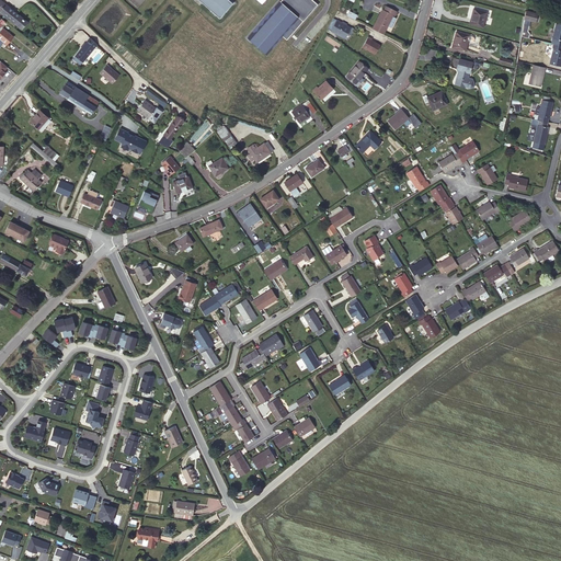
[(0,0),(0,11),(18,26),(23,19),(0,0)]
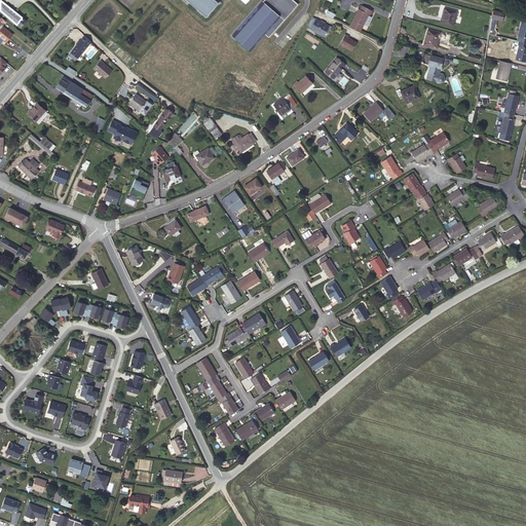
[(187,0),(207,16),(218,2),(215,0),(187,0)]
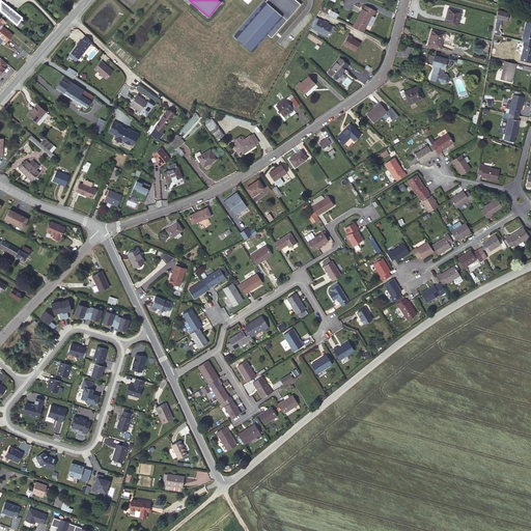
[(266,0),(234,35),(253,52),(284,17),(287,20),(302,3),(297,0),(266,0),(266,1),(266,0)]
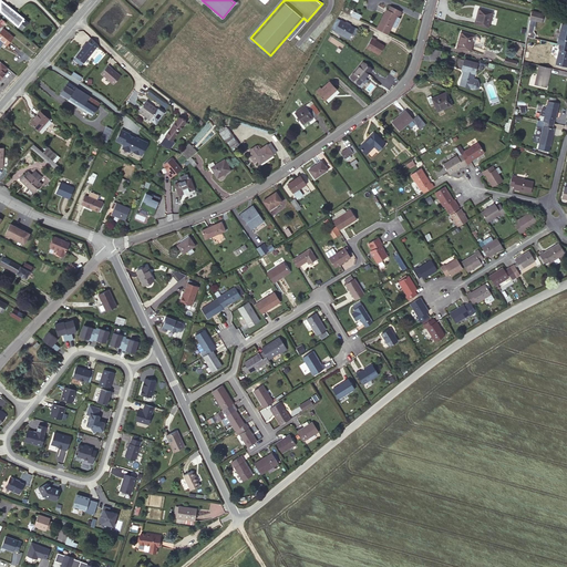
[(390,6),(388,10),(397,14),(399,16),(402,11),(390,6)]
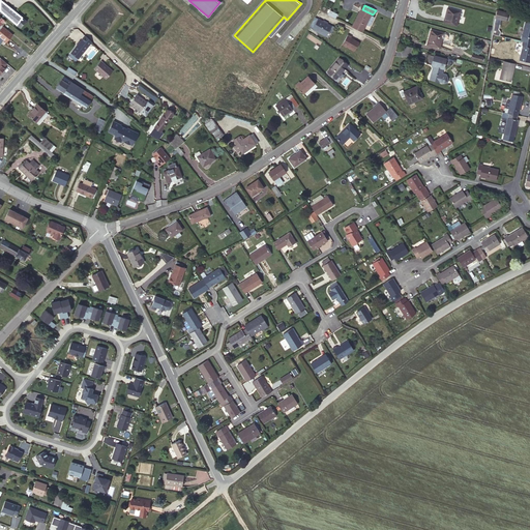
[(361,8),(352,26),(362,31),(365,24),(371,15),(371,13),(362,9),(361,8)]
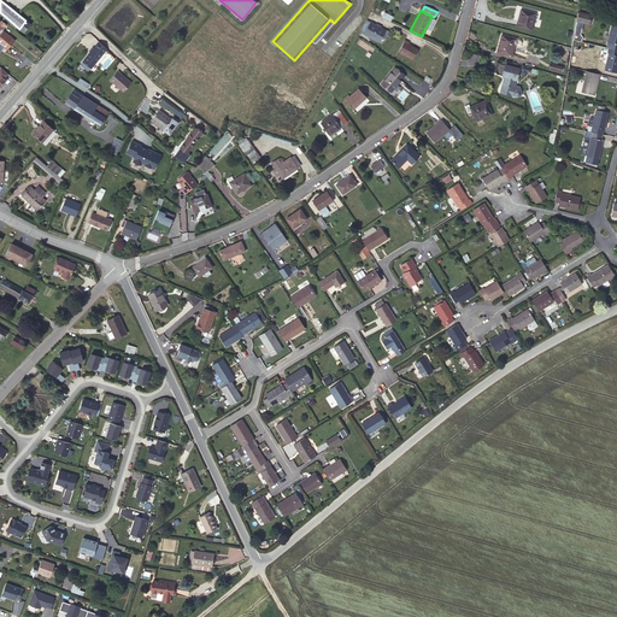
[(536,13),(521,10),(517,25),(532,30),(536,13)]
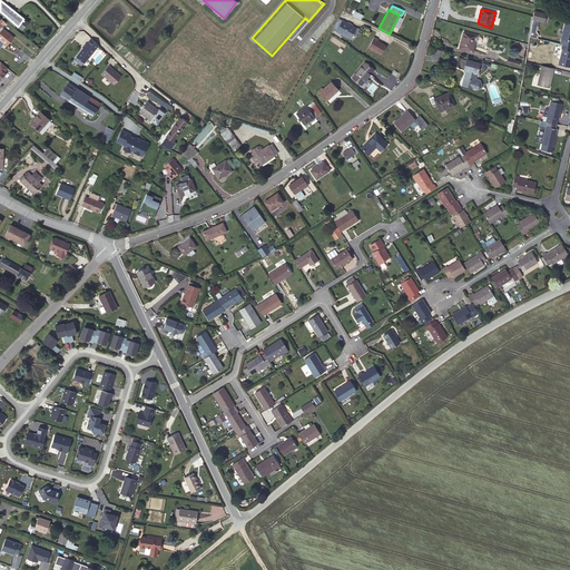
[(534,11),(532,19),(544,22),(547,13),(534,11)]
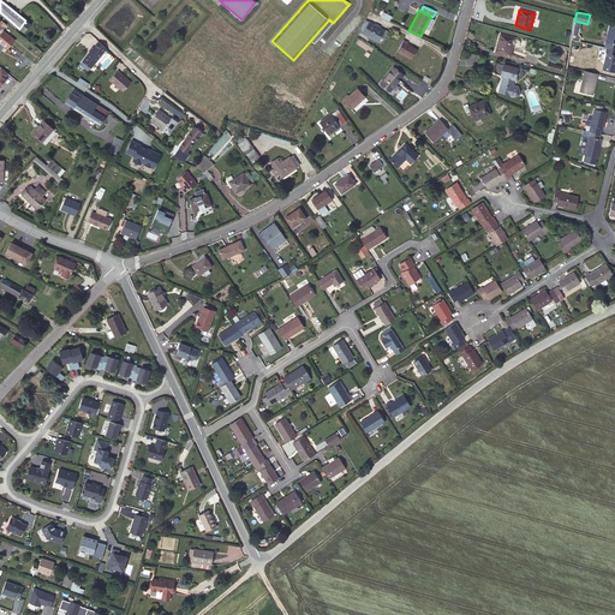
[(430,17),(424,28),(429,30),(435,19),(430,17)]
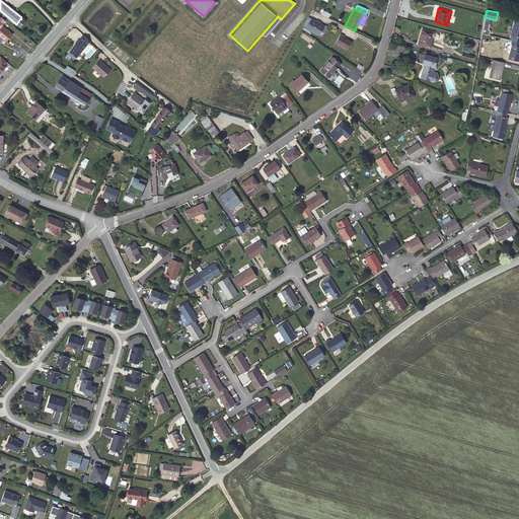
[(315,20),(308,16),(303,26),(318,35),(321,30),(324,25),(320,23),(315,20)]
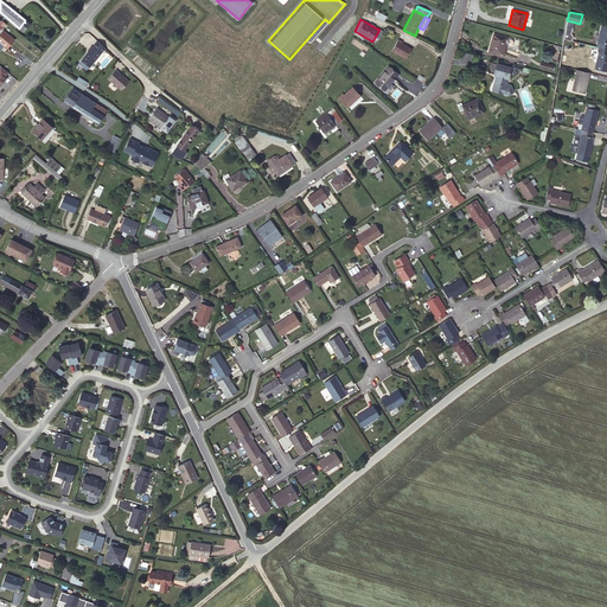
[(25,20),(19,29),(23,31),(30,24),(25,20)]
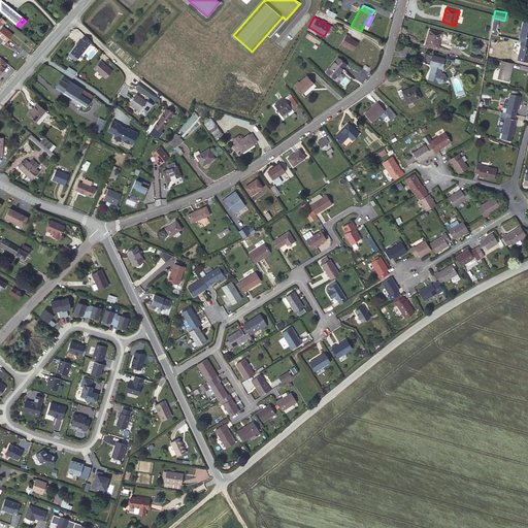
[(2,27),(0,29),(0,36),(6,42),(12,34),(2,27)]
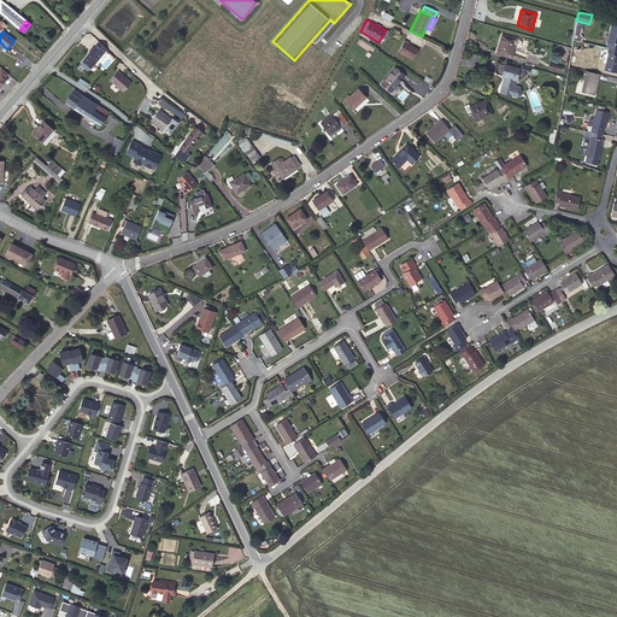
[(517,39),(501,35),(497,51),(512,56),(515,46),(517,39)]
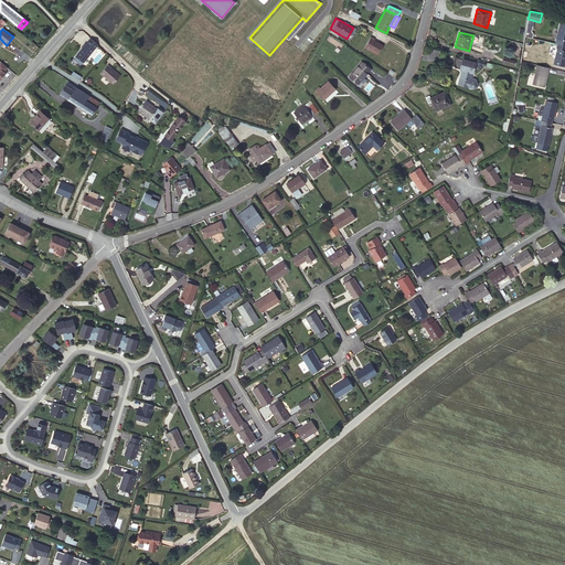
[(374,39),(371,36),(364,46),(377,54),(382,45),(373,40),(374,39)]
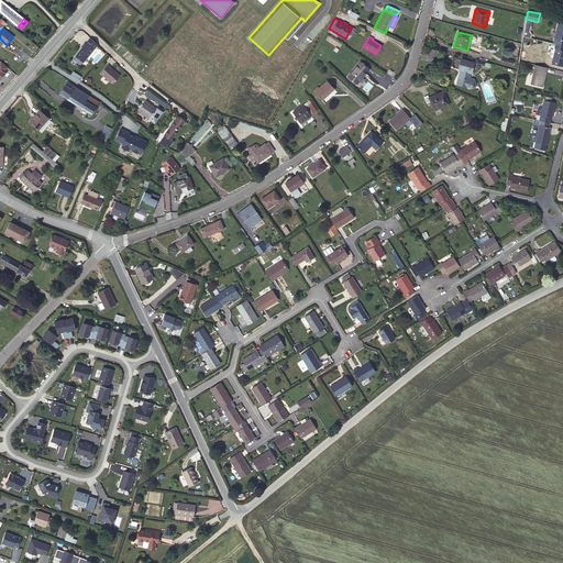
[(83,47),(76,56),(83,63),(94,51),(85,43),(81,46),(83,47)]
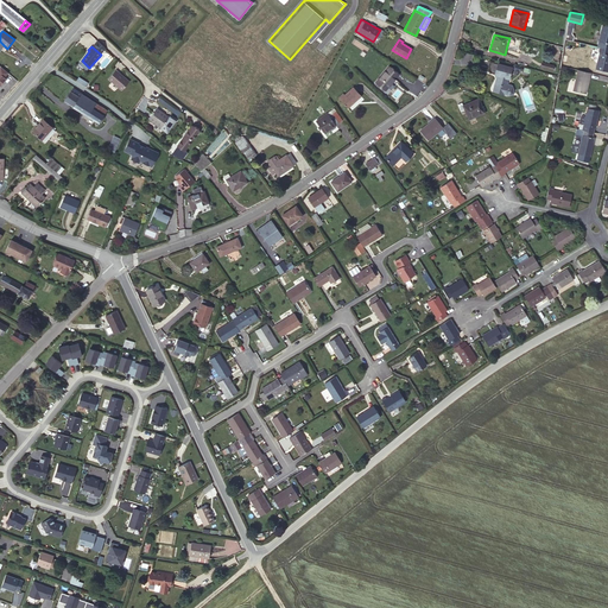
[(607,49),(600,48),(599,52),(600,52),(596,69),(607,71),(607,70),(607,49)]
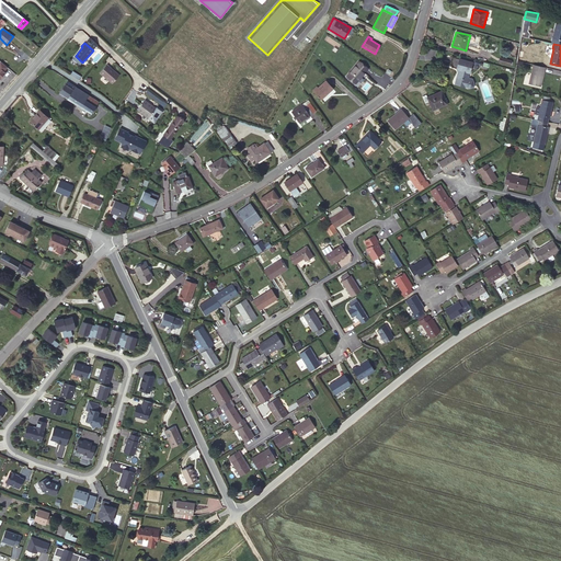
[(82,63),(76,56),(73,59),(80,65),(82,63)]
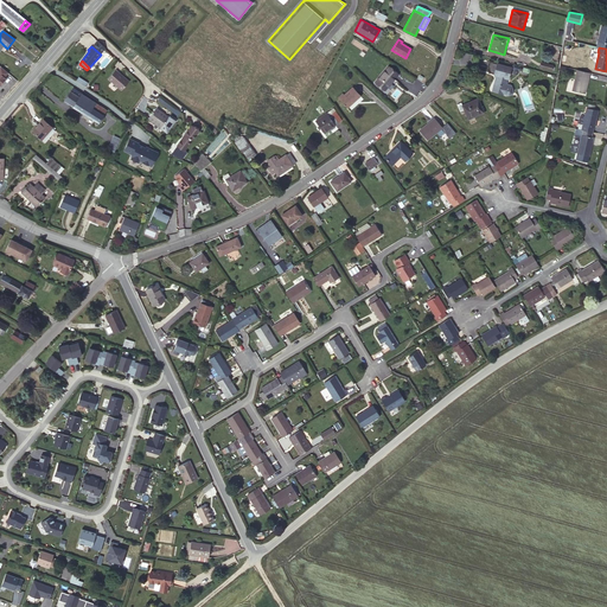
[(511,69),(497,64),(496,70),(494,74),(494,75),(497,76),(493,91),(503,94),(505,84),(508,78),(511,69)]
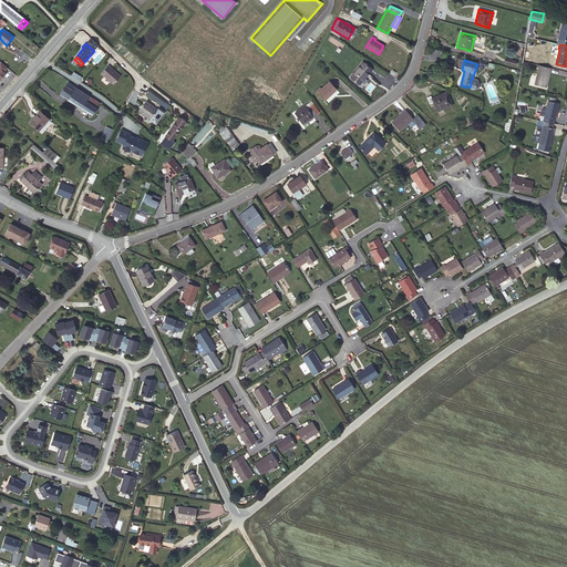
[(371,69),(363,62),(351,76),(359,83),(371,69)]
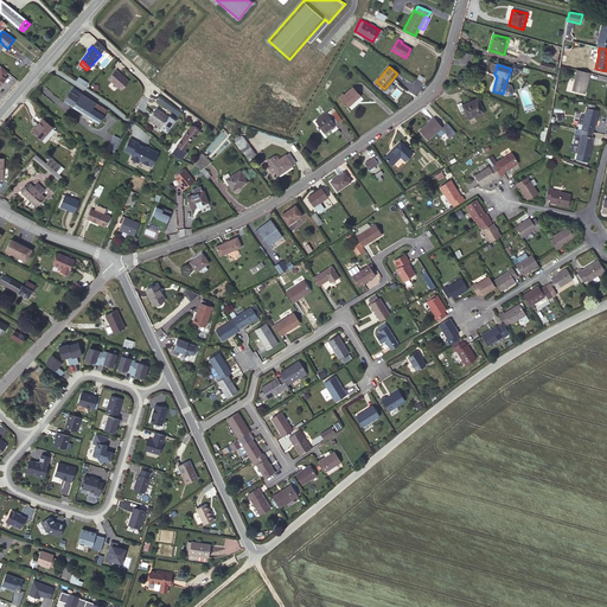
[(116,70),(108,78),(122,90),(129,82),(116,70)]
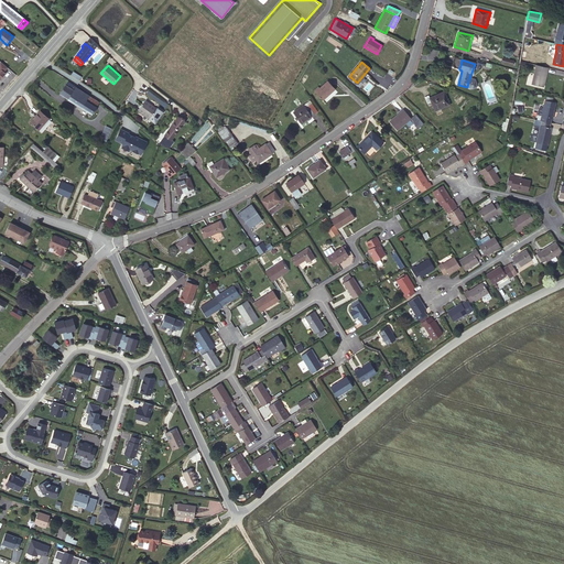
[(549,68),(537,65),(531,85),(542,87),(543,80),(545,80),(549,68)]
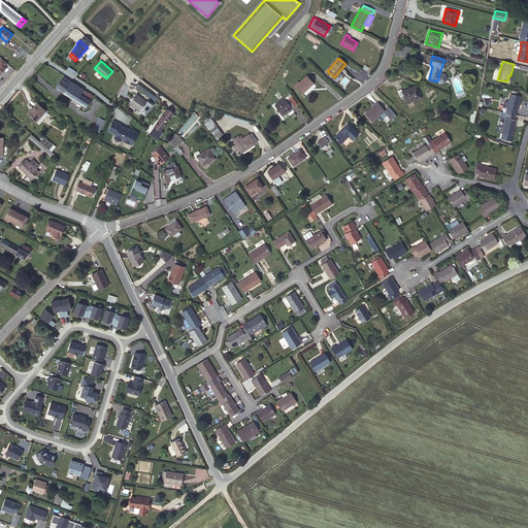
[(444,75),(439,73),(437,81),(442,83),(446,83),(446,78),(444,75)]
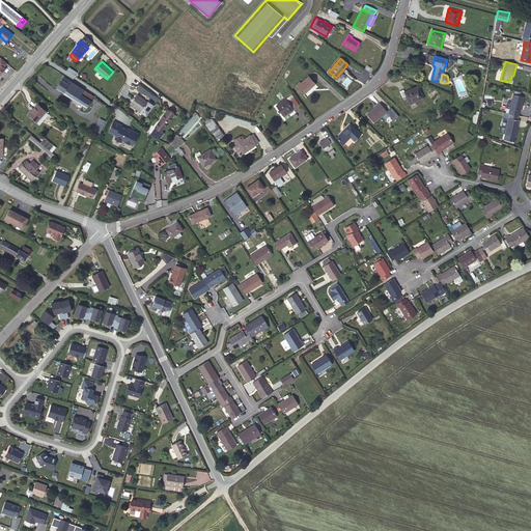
[(63,77),(56,88),(86,107),(93,96),(63,77)]
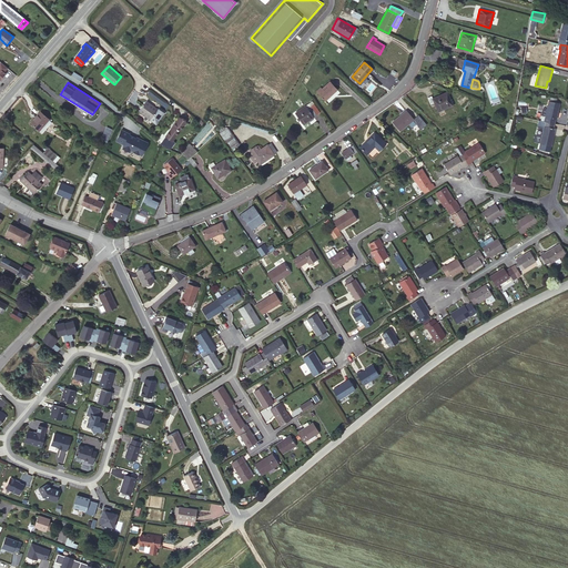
[(322,89),(318,92),(325,100),(337,90),(330,82),(322,89)]
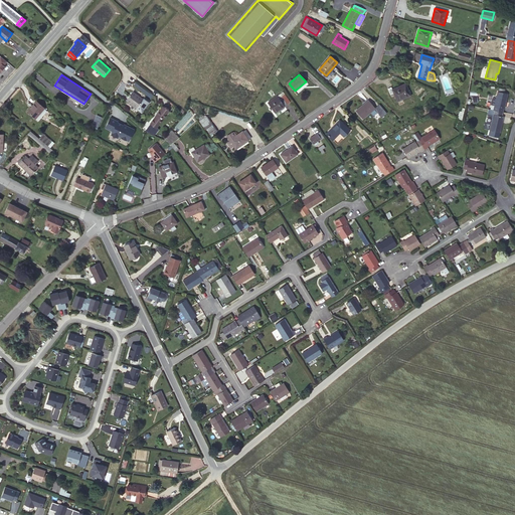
[(146,94),(148,91),(135,82),(133,86),(146,94)]
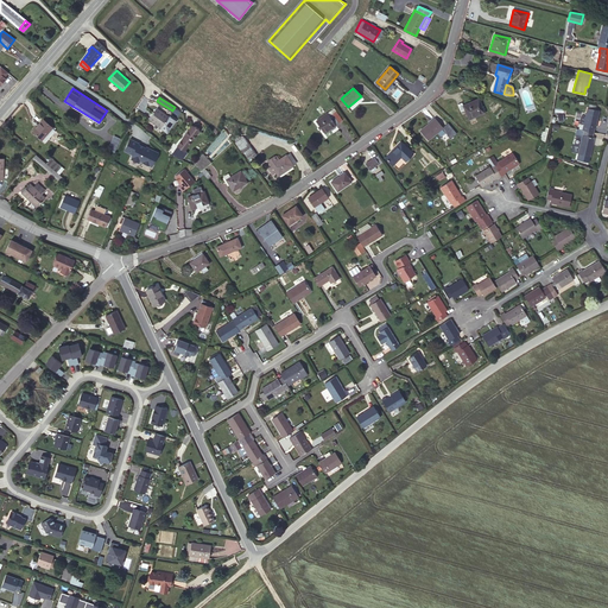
[(462,102),(457,105),(461,112),(464,111),(469,120),(485,113),(479,99),(462,106),(462,102)]
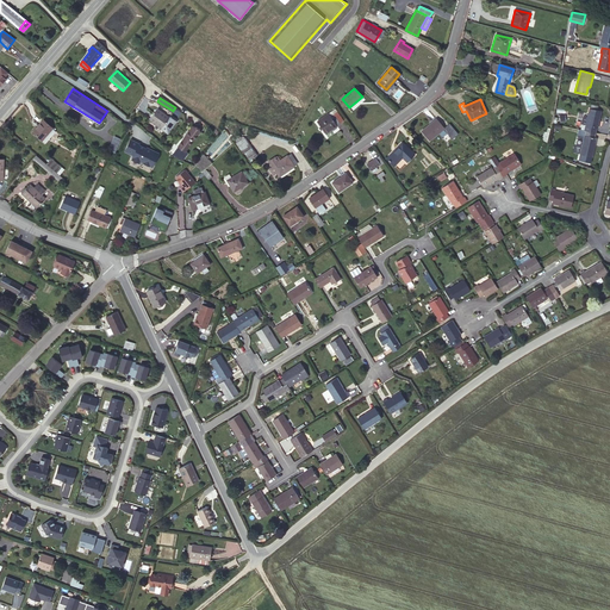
[(169,117),(157,109),(149,119),(160,126),(161,128),(167,132),(176,120),(170,116),(169,117)]
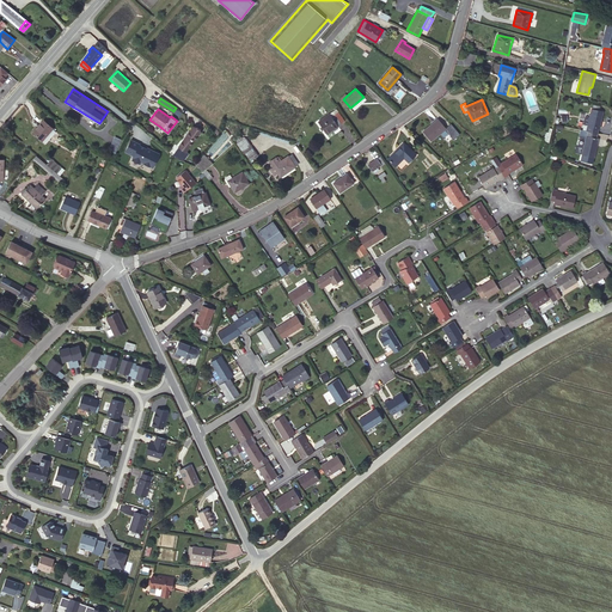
[(592,109),(587,126),(599,128),(600,122),(601,122),(604,112),(592,109)]
